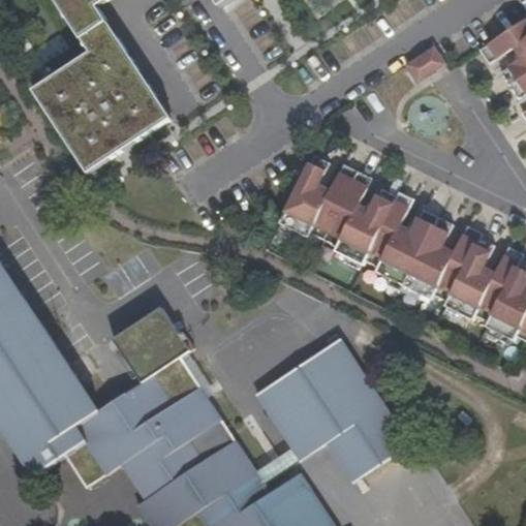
[(83,173),(166,120),(93,4),(99,0),(217,0),(219,2),(222,0),(54,0),(88,53),(30,91),(83,173)]
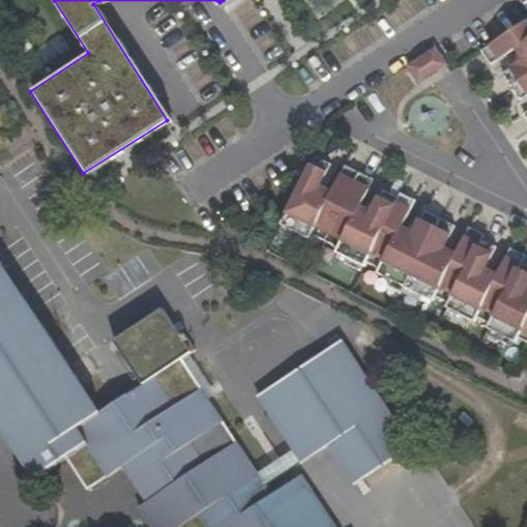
[(526,20),(475,55),(485,69),(510,52),(515,49),(523,60),(518,63),(497,78),(515,104),(526,95),(526,111),(518,118),(526,130),(526,20)]
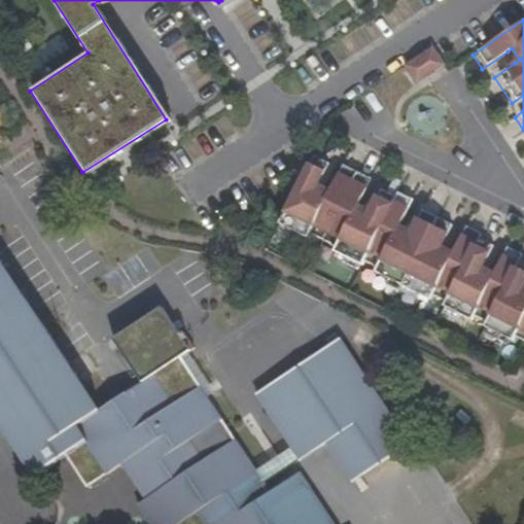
[(520,60),(512,48),(508,51),(515,63),(520,60)]
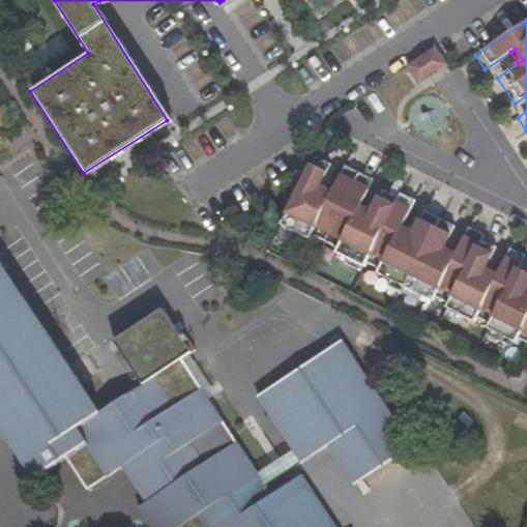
[(412,87),(441,68),(430,52),(401,69),(412,87)]
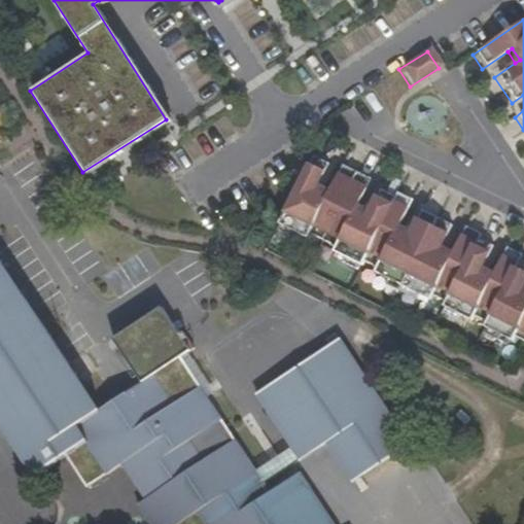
[(523,343),(523,298),(517,294),(519,289),(523,279),(523,264),(516,260),(518,255),(503,248),(490,275),(488,280),(476,274),(479,270),(489,247),(475,240),(477,235),(462,228),(449,255),(446,259),(434,253),(437,249),(448,226),(418,212),(407,235),(405,239),(392,233),(394,229),(408,202),(393,194),(391,199),(377,191),(365,214),(363,218),(351,212),(353,208),(367,181),(338,167),(324,194),(322,199),(310,193),(313,188),(323,166),(309,158),(275,226),(304,240),(306,236),(332,249),(329,253),(357,267),(360,263),(374,270),(372,274),(427,302),(429,297),(443,304),(441,308),(469,322),(472,317),(483,323),(481,327),(510,342),(512,338),(523,343)]
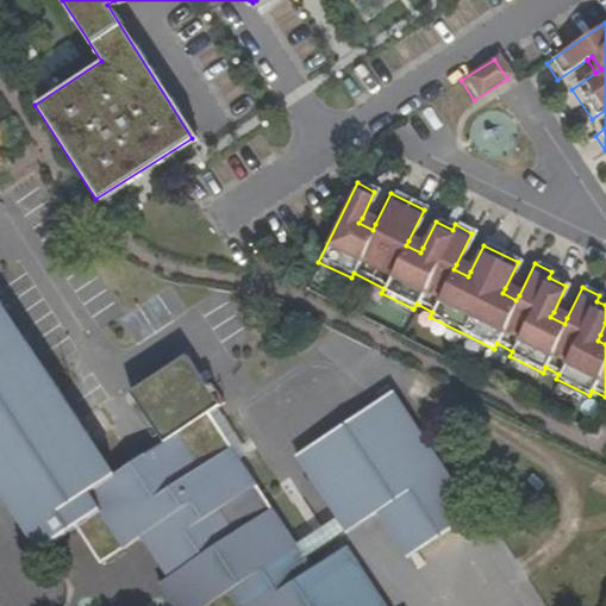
[(362,218),(358,223),(373,230),(375,224),(362,218)]
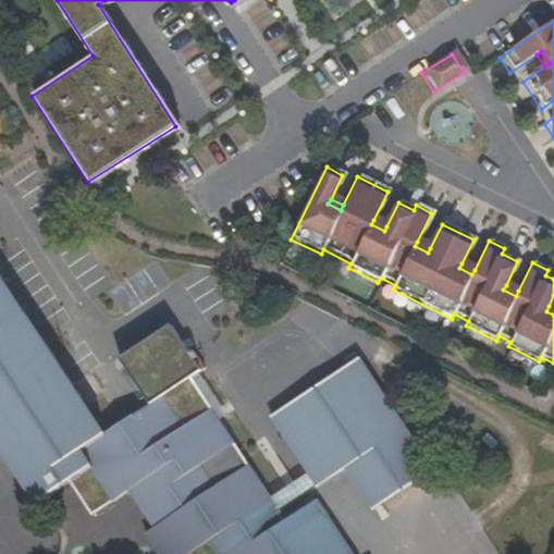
[(373,220),(371,224),(384,231),(386,226),(373,220)]
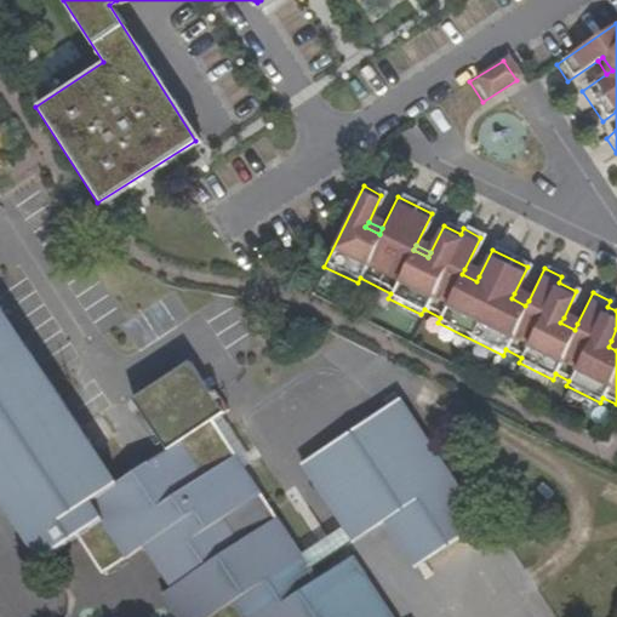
[(464,269),(462,274),(476,281),(479,276),(464,269)]
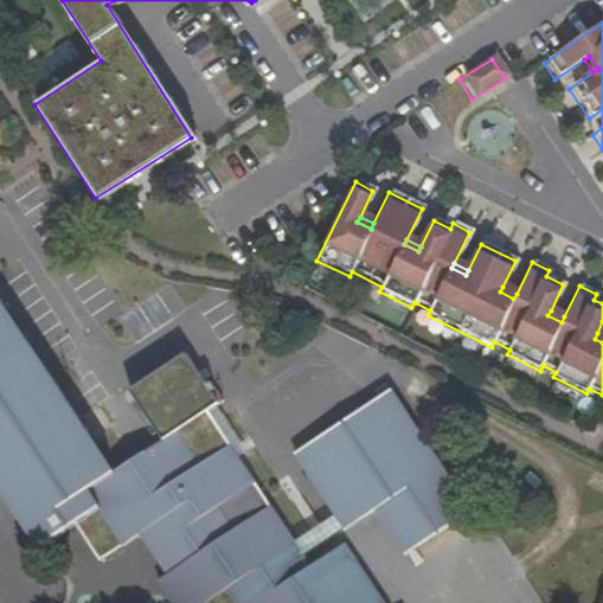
[(502,287),(500,292),(513,299),(517,294),(502,287)]
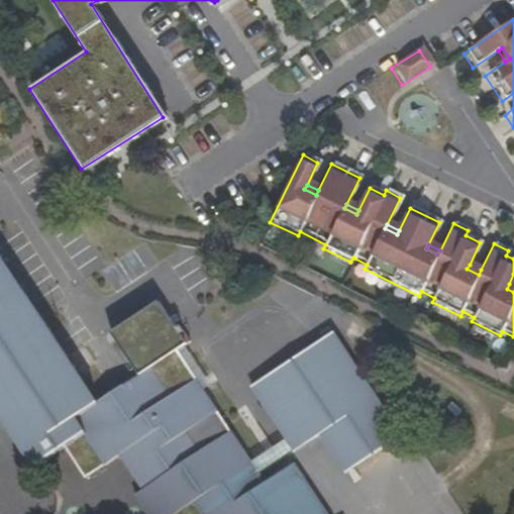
[(0,414),(33,465),(64,443),(84,475),(118,451),(141,488),(134,493),(148,513),(326,513),(292,463),(263,482),(257,472),(247,457),(174,348),(188,339),(183,331),(180,333),(179,331),(182,329),(178,323),(175,326),(157,299),(109,331),(137,373),(97,401),(0,254),(0,414)]
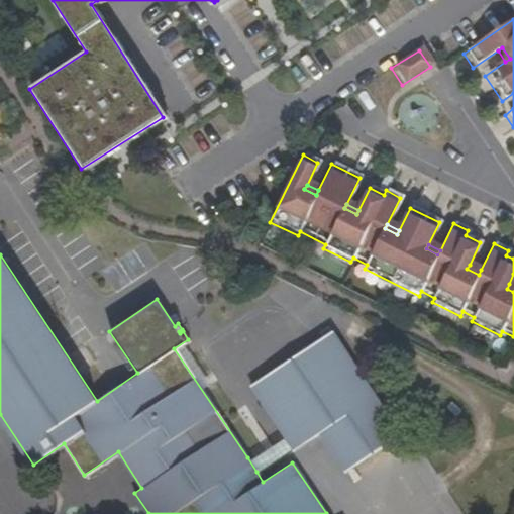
[(470,265),(467,269),(479,275),(481,270),(470,265)]
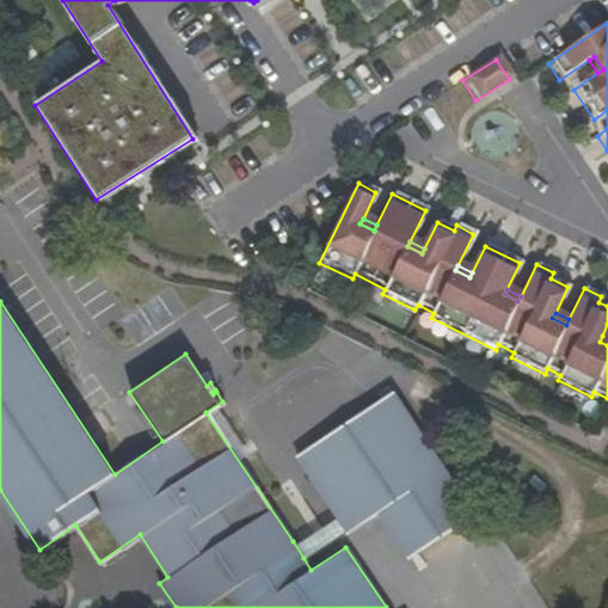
[(392,391),(300,452),(339,511),(350,528),(381,508),(413,557),(476,516),(392,391)]
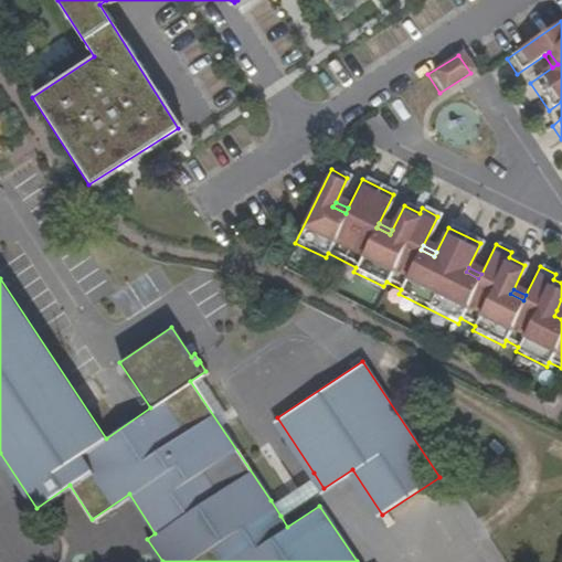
[(314,473),(271,500),(281,516),(324,488),(314,473)]
